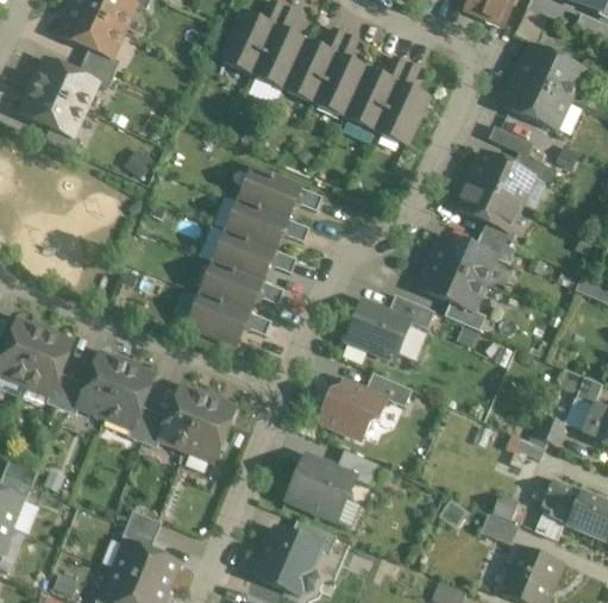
[(73,0),(70,6),(121,30),(133,5),(135,2),(129,0),(73,0)]
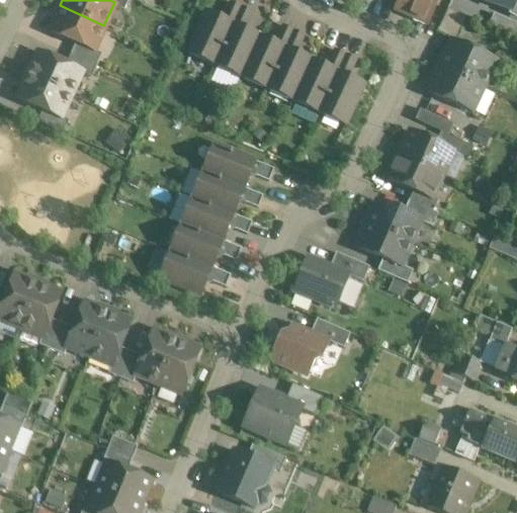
[(109,0),(114,2),(113,4),(122,8),(126,0),(109,0)]
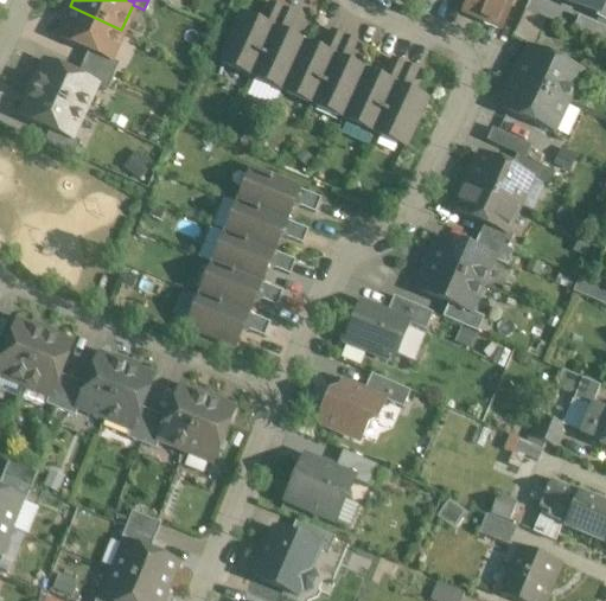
[(281,5),(270,0),(268,0),(259,20),(272,26),(281,5)]
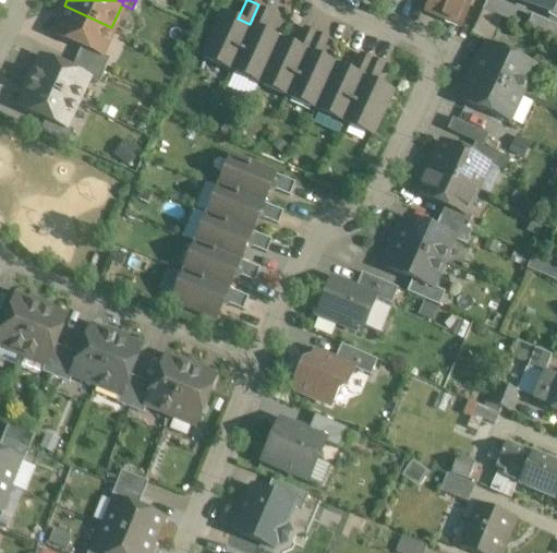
[(427,0),(425,5),(460,22),(470,0),(427,0)]
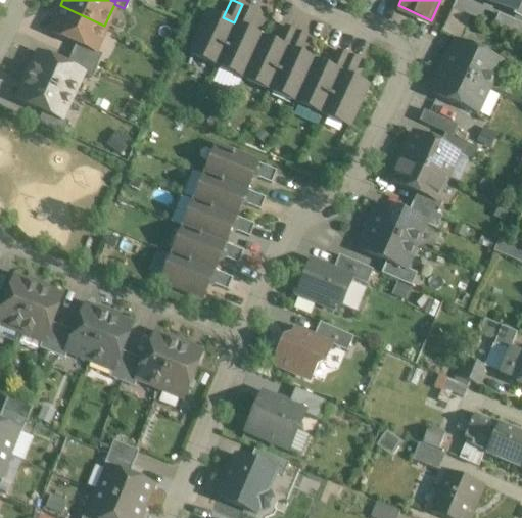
[(521,11),(521,0),(494,0),(521,11)]
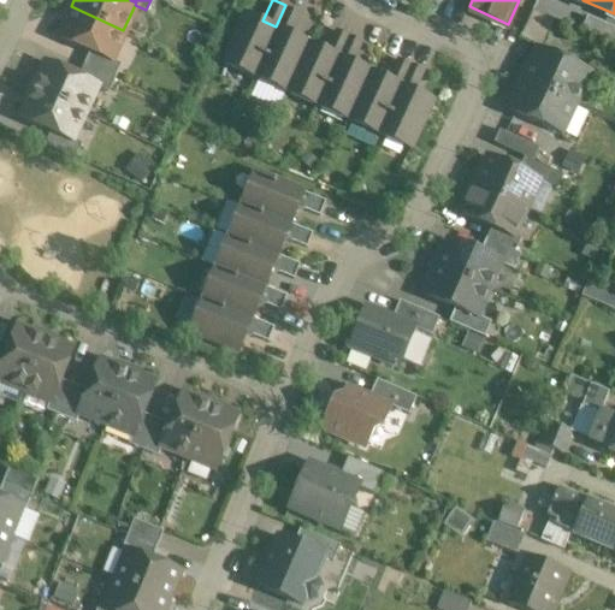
[(300,11),(285,5),(276,27),(289,33),(300,11)]
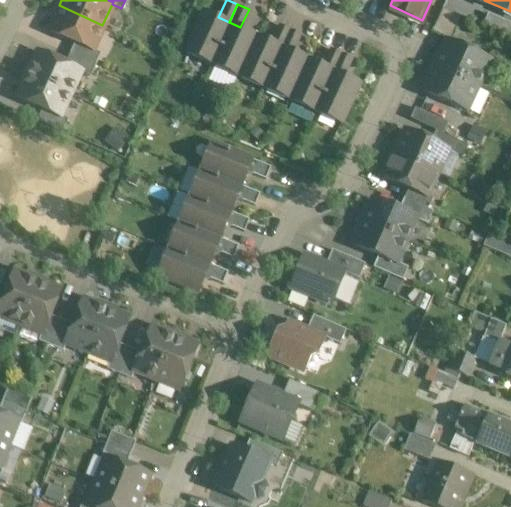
[(102,25),(59,5),(48,28),(74,40),(92,48),(92,47),(102,25)]
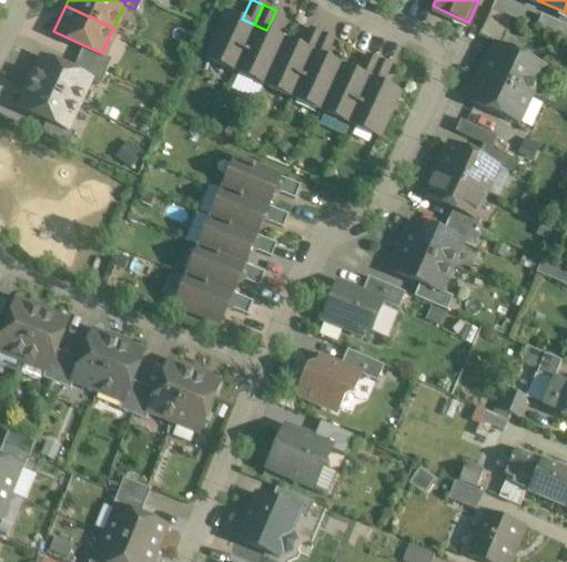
[(490,6),(478,31),(489,37),(494,42),(494,41),(498,42),(510,16),(490,6)]
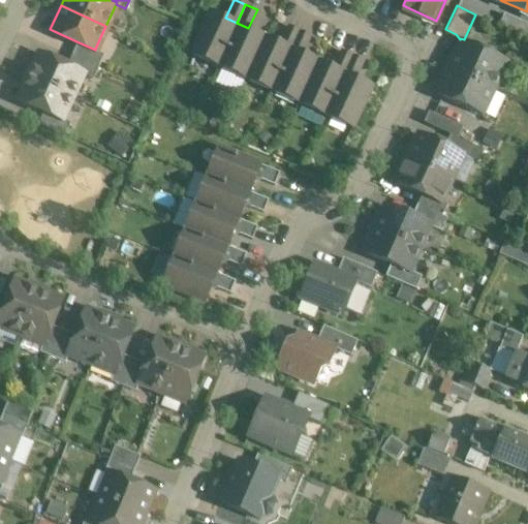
[(225,18),(210,10),(190,52),(218,64),(237,23),(225,18)]
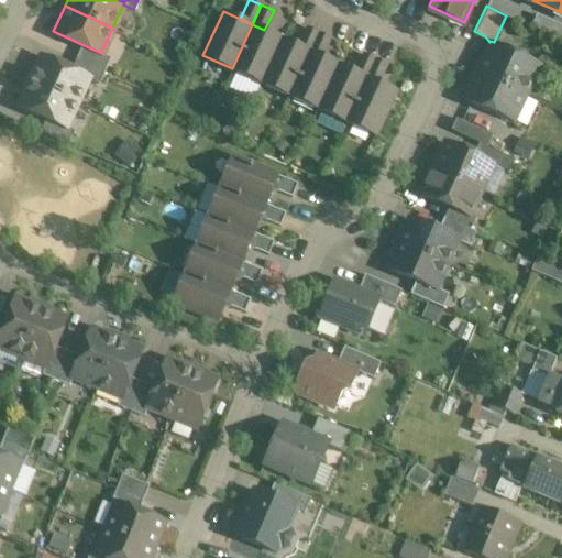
[(264,30),(252,24),(232,68),(261,81),(281,37),(264,30)]
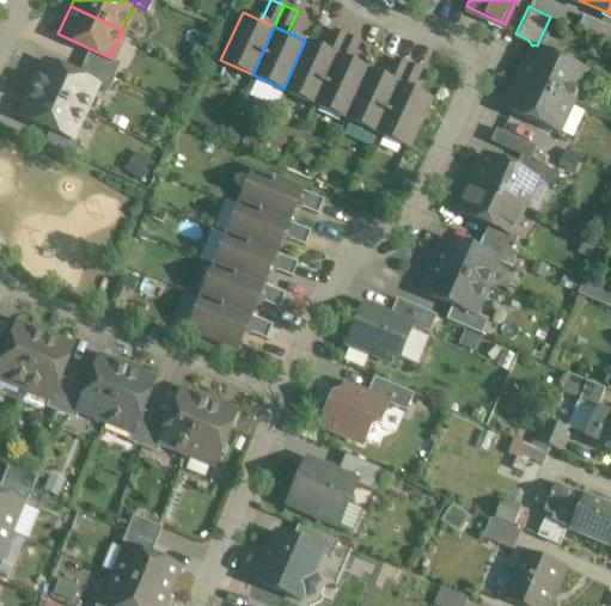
[(346,32),(333,26),(322,48),(336,54),(346,32)]
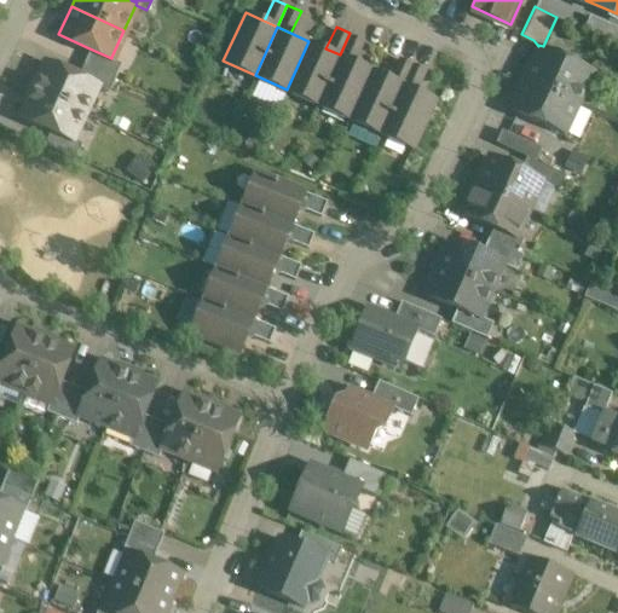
[(363,39),(350,33),(340,55),(353,61),(363,39)]
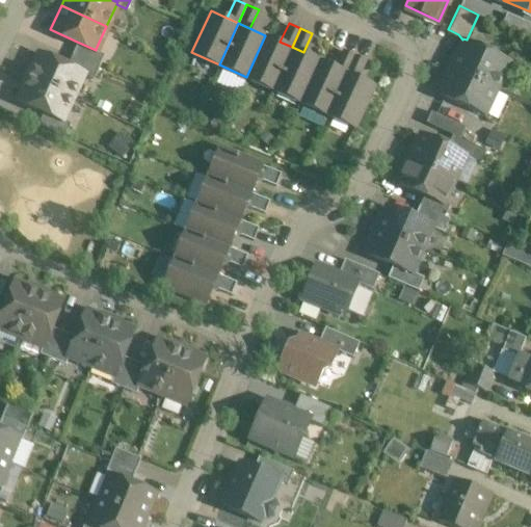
[(280,42),(265,35),(246,77),(272,88),(292,47),(280,42)]
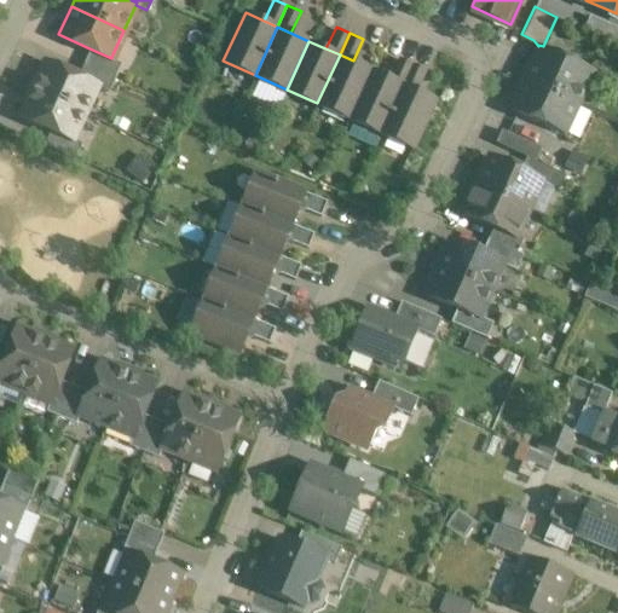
[(543,46),(538,45),(538,46),(524,77),(576,102),(591,69),(543,46)]
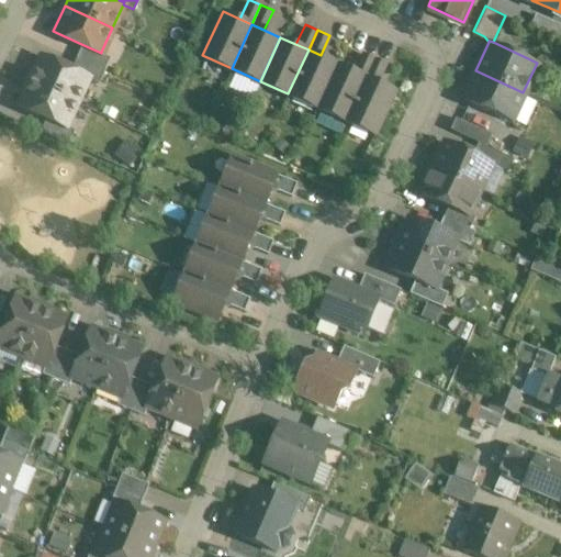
[(101,53),(81,44),(76,56),(103,68),(110,55),(101,52),(101,53)]
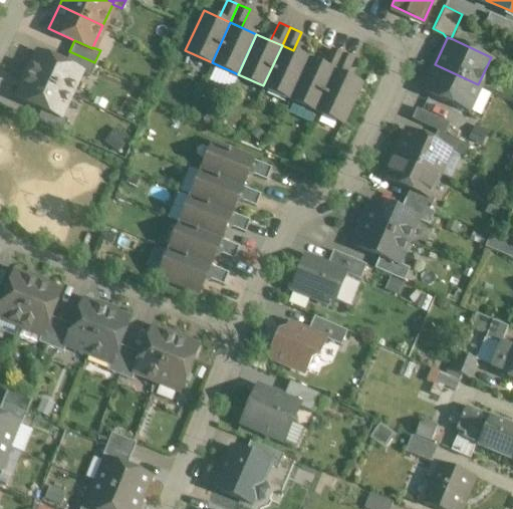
[(293,50),(282,45),(263,85),(289,97),(307,57),(293,50)]
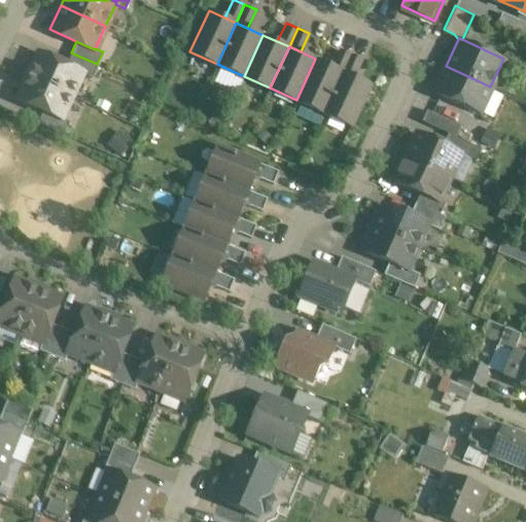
[(339,46),(330,66),(342,71),(350,51),(339,46)]
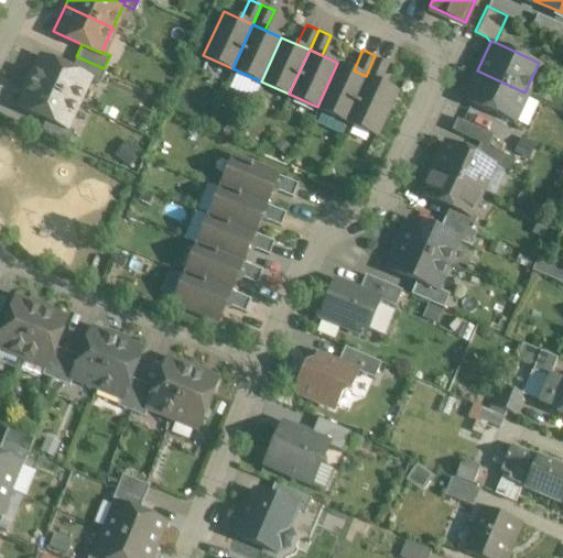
[(71,67),(41,54),(29,79),(77,101),(88,77),(88,76),(71,67)]
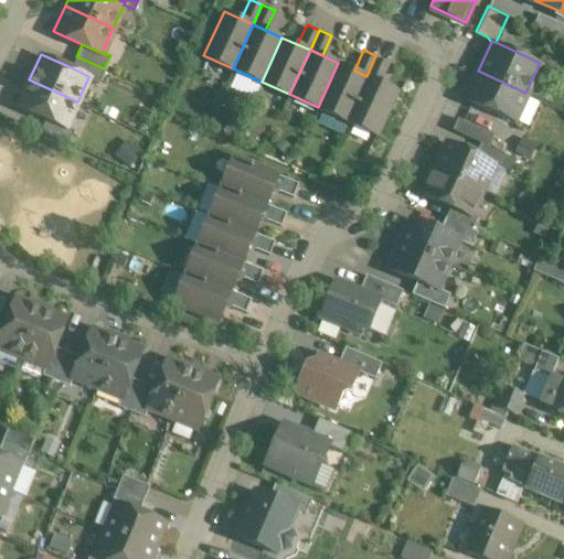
[(375,55),(366,76),(379,82),(387,62),(375,55)]
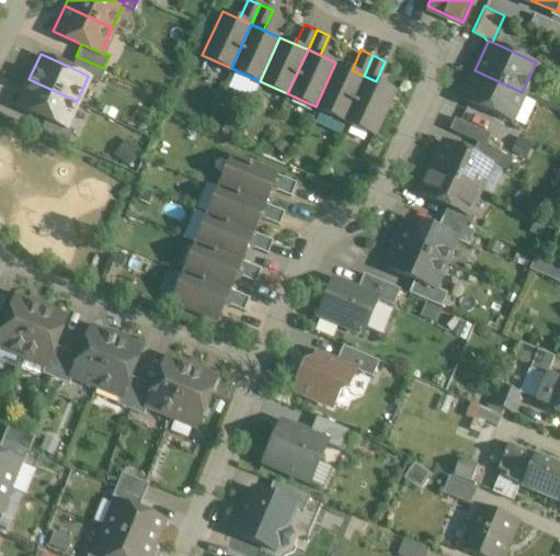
[(103,68),(76,56),(70,67),(88,76),(88,77),(98,81),(103,68)]
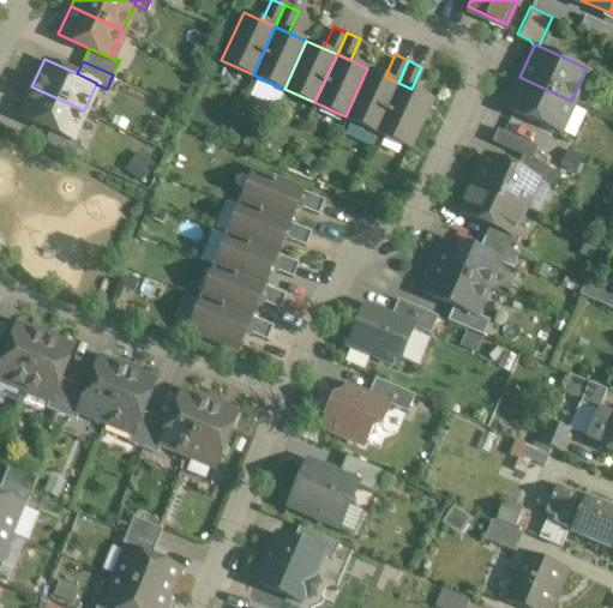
[(385,77),(367,68),(346,116),(377,131),(398,83),(385,77)]
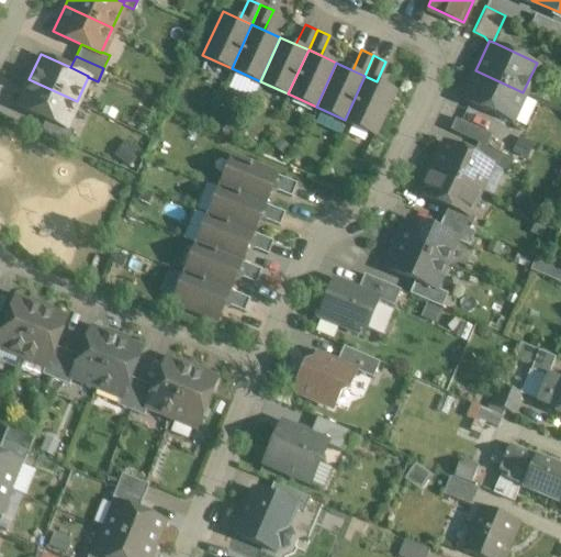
[(523,92),(475,70),(463,96),(512,119),(523,92)]
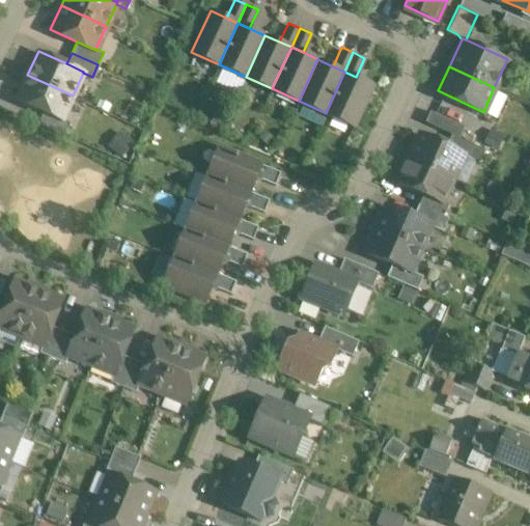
[(356,77),(344,72),(326,113),(353,126),(371,84),(356,77)]
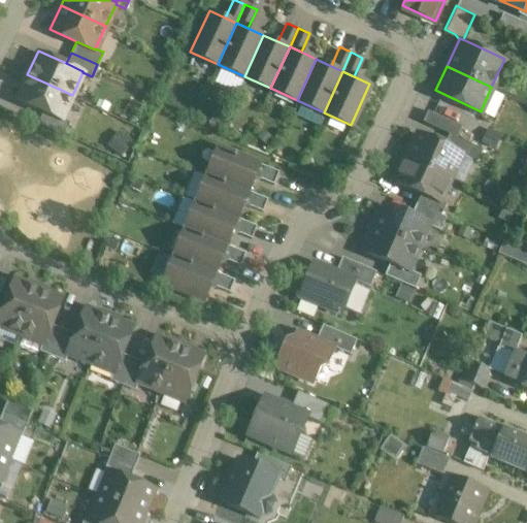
[(72,95),(27,74),(17,97),(42,109),(61,118),(62,117),(72,95)]
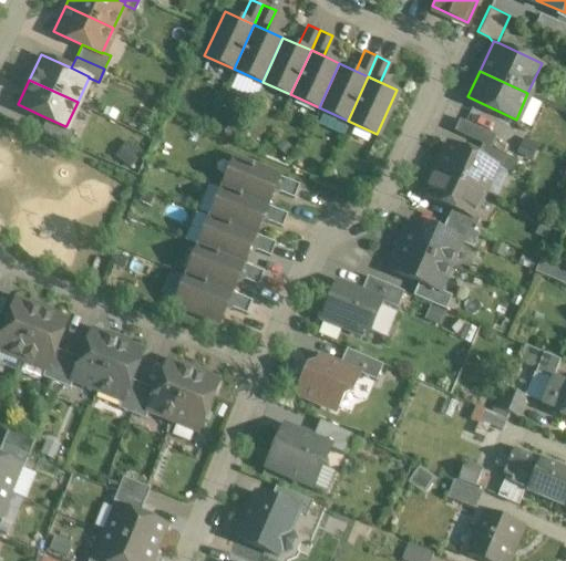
[(494,133),(459,115),(453,127),(481,141),(489,145),(494,133)]
